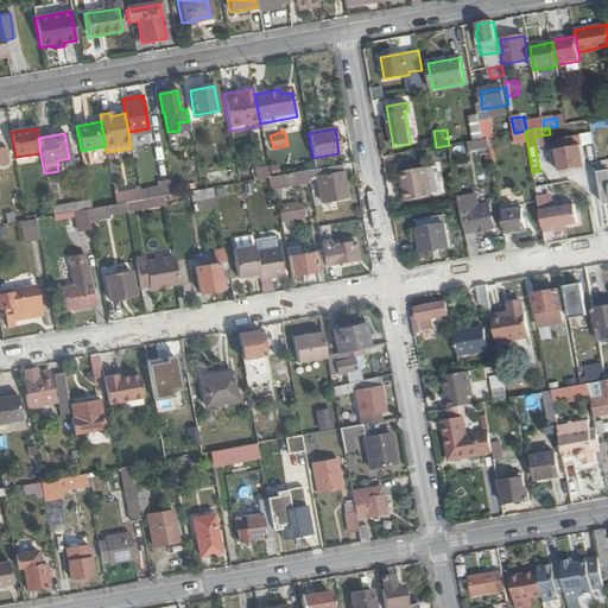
[(586,166),(582,144),(580,144),(578,135),(559,138),(561,147),(557,149),(561,171),(586,166)]
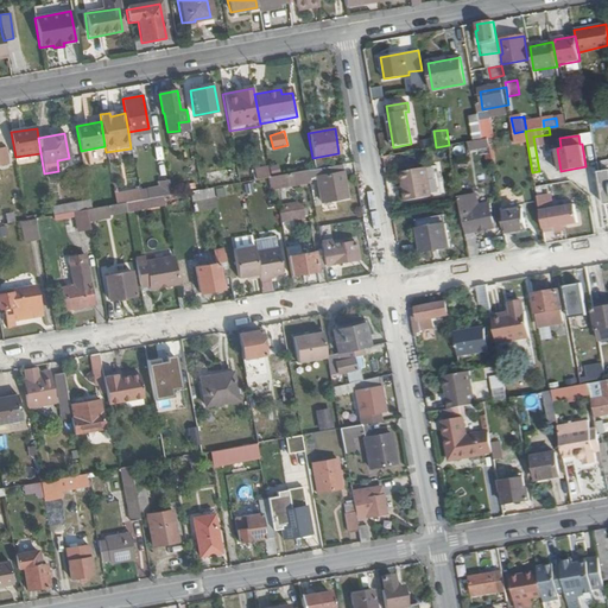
[(607,159),(607,157),(595,159),(603,206),(607,204),(607,159)]
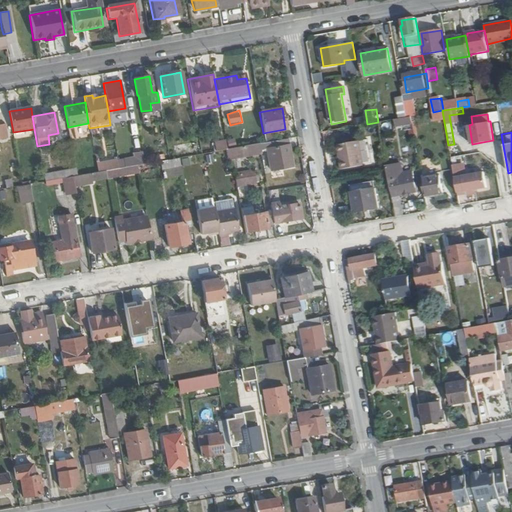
[(215,141),(217,149),(236,146),(234,138),(215,141)]
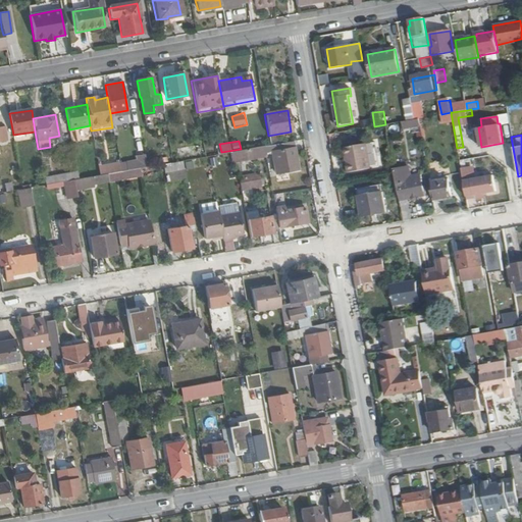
[(297,169),(293,142),(264,147),(265,153),(271,152),(274,173),(297,169)]
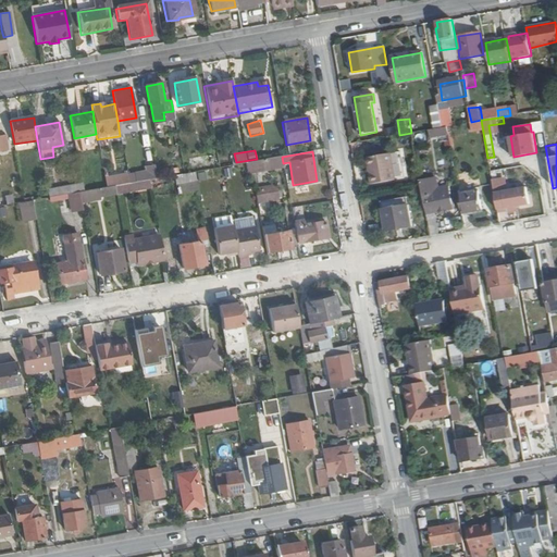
[(396,180),(392,152),(369,156),(375,183),(396,180)]
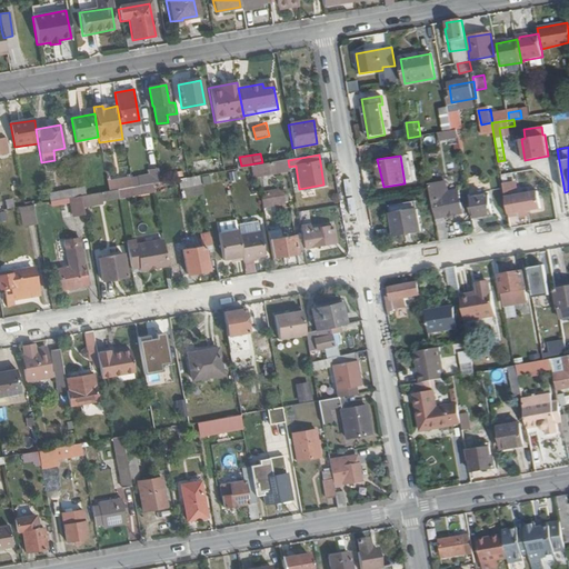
[(289,167),(288,160),(248,167),(250,179),(290,172),(289,167)]
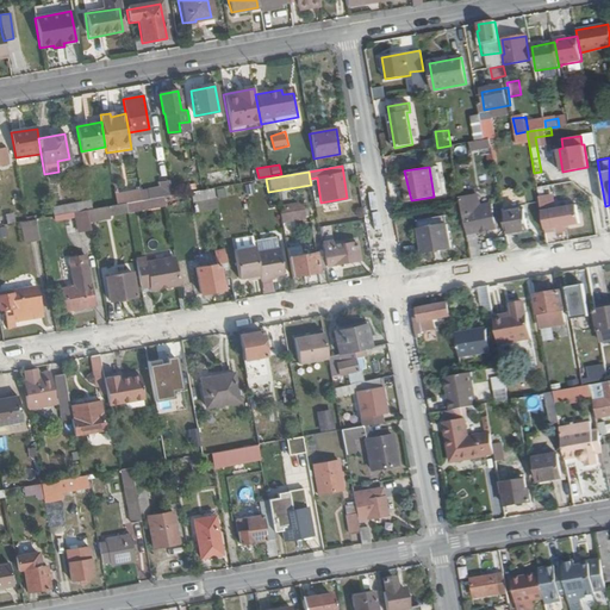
[(172,195),(169,181),(159,184),(160,190),(147,191),(149,200),(172,195)]
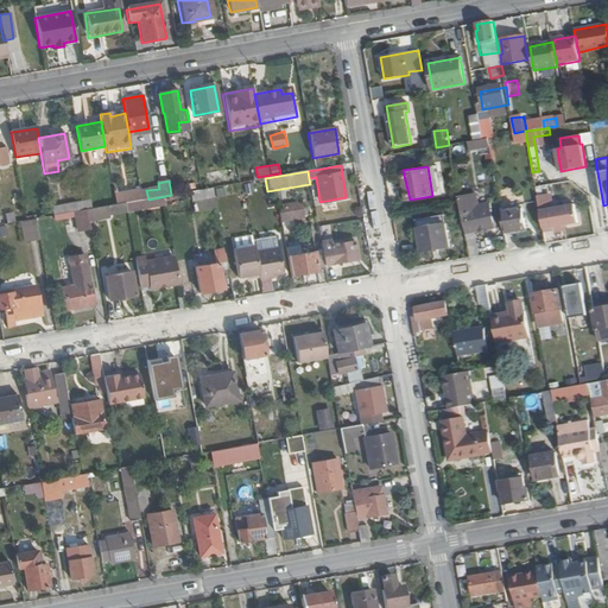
[(195,189),(194,182),(179,184),(181,191),(195,189)]
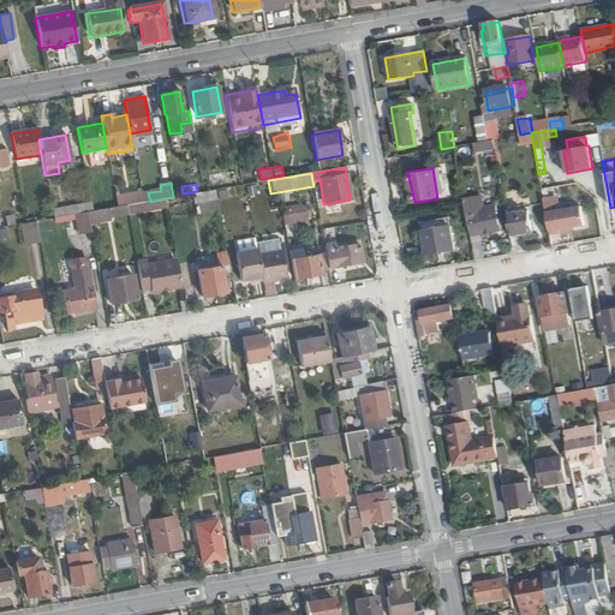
[(216,201),(215,190),(191,195),(193,204),(216,201)]
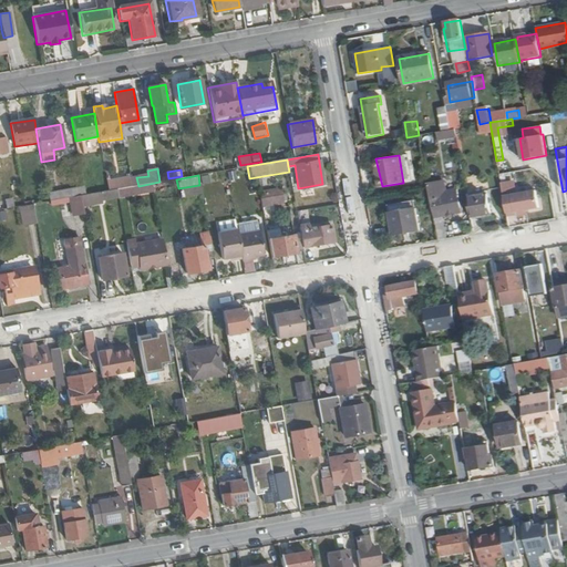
[(131,187),(129,178),(117,179),(120,189),(131,187)]
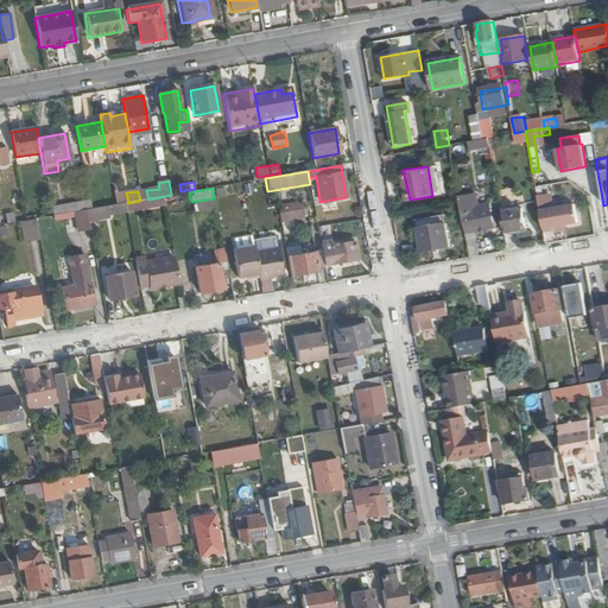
[(494,228),(489,203),(477,204),(476,194),(460,197),(466,230),(470,230),(470,233),(494,228)]
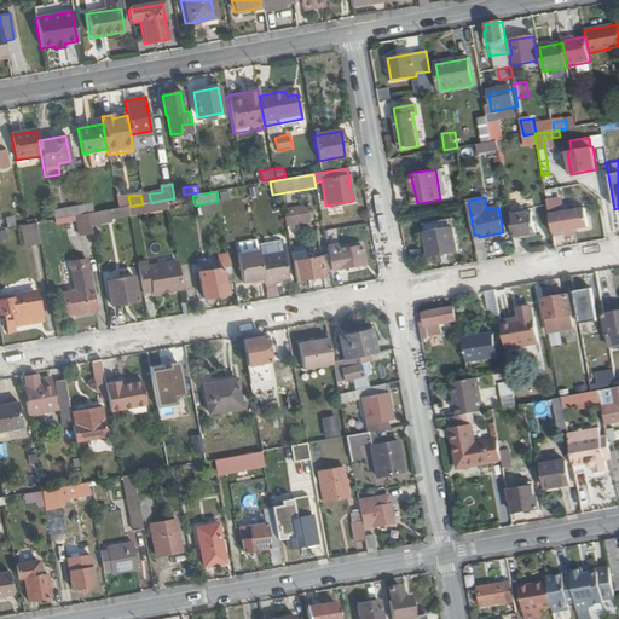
[(588,227),(585,208),(562,212),(560,200),(547,202),(553,233),(563,232),(563,237),(571,236),(571,231),(588,227)]
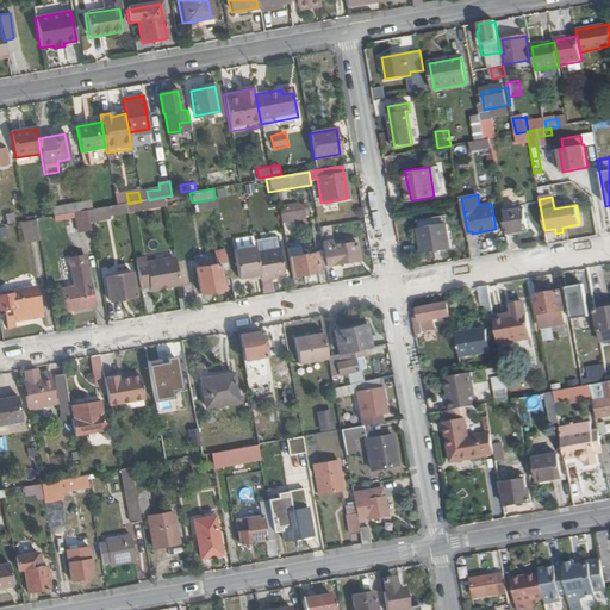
[(280,205),(284,223),(307,218),(304,200),(280,205)]
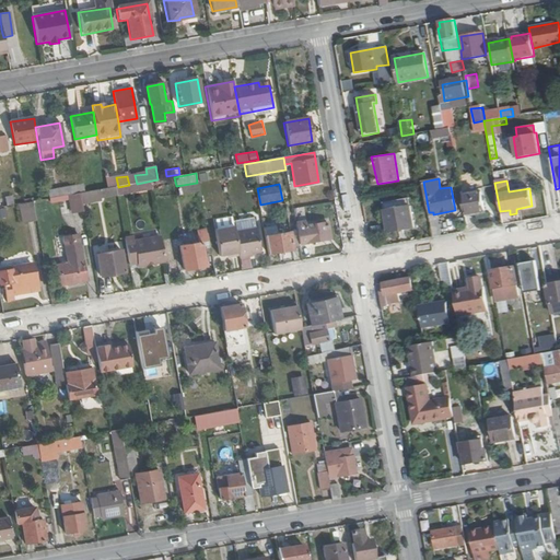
[(132,191),(131,185),(129,185),(118,187),(114,188),(115,194),(132,191)]
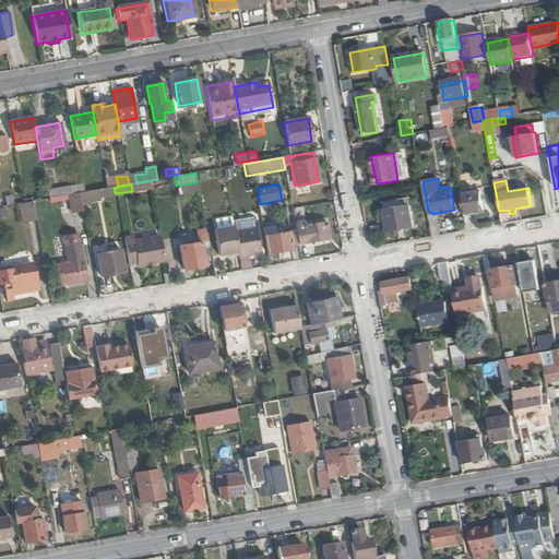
[(83,193),(82,186),(47,192),(48,200),(68,195),(79,193),(83,193)]
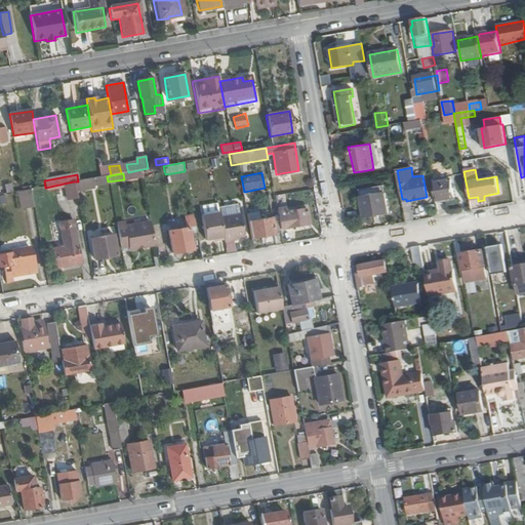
[(93,189),(91,178),(78,182),(74,182),(76,191),(93,189)]
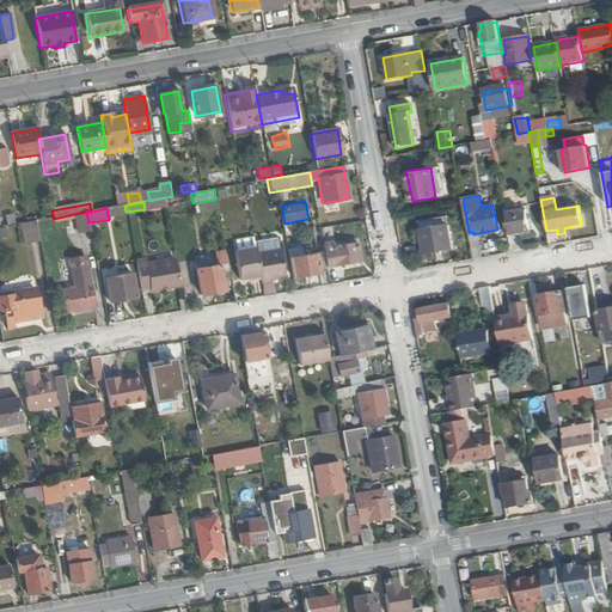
[(530,230),(526,210),(505,214),(508,234),(530,230)]
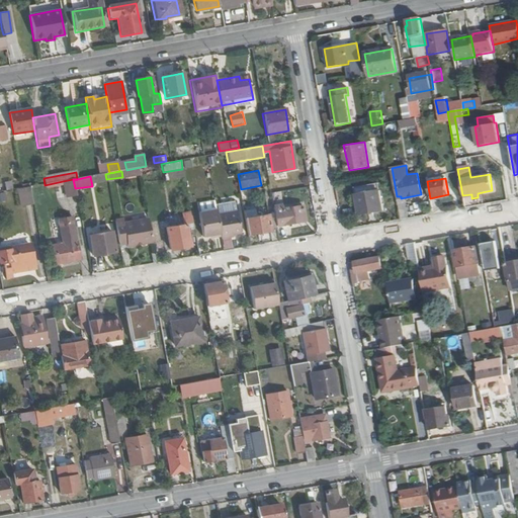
[(75,188),(73,179),(63,181),(66,197),(76,195),(75,188)]
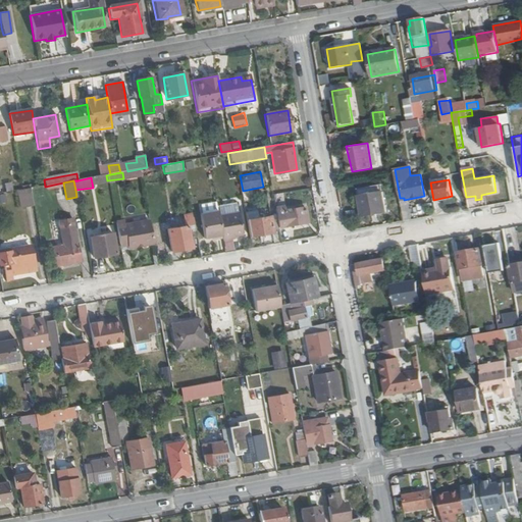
[(33,207),(30,189),(19,191),(22,208),(33,207)]
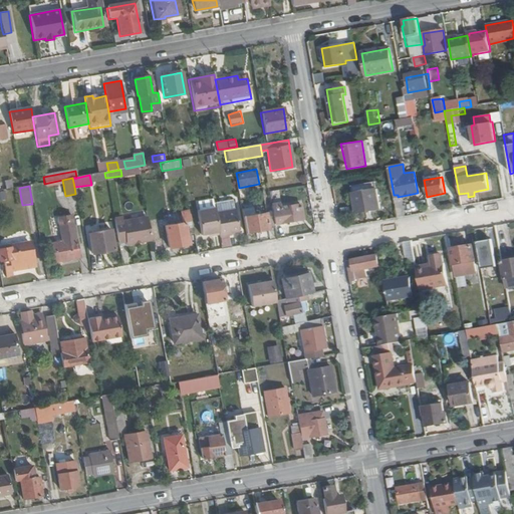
[(380,209),(376,189),(351,194),(355,214),(380,209)]
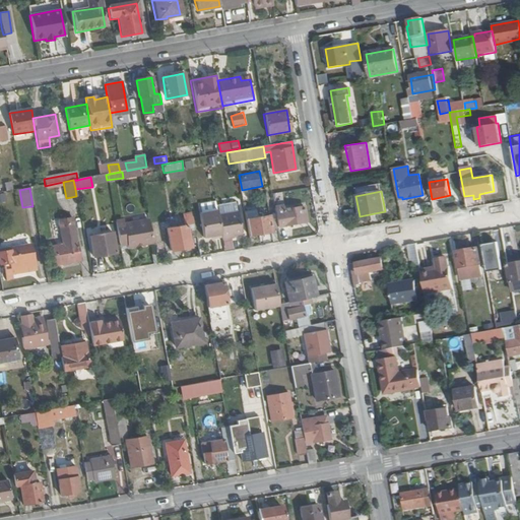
[(408,219),(406,204),(399,205),(402,221),(408,219)]
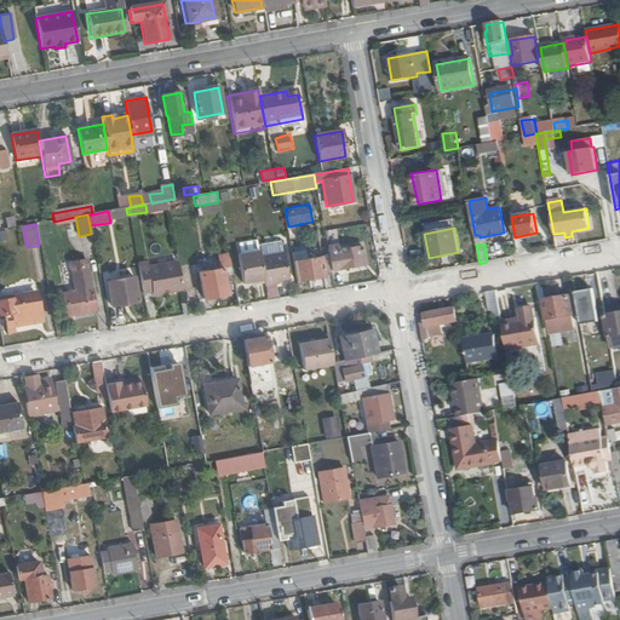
[(363,265),(361,248),(336,252),(336,248),(327,251),(328,257),(331,271),(346,269),(348,273),(354,271),(354,267),(363,265)]
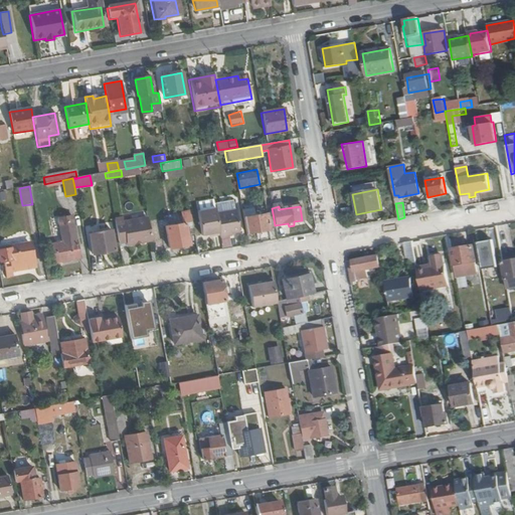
[(239,231),(235,209),(214,213),(213,207),(193,211),(198,235),(210,232),(211,236),(218,235),(218,237),(227,236),(227,233),(239,231)]
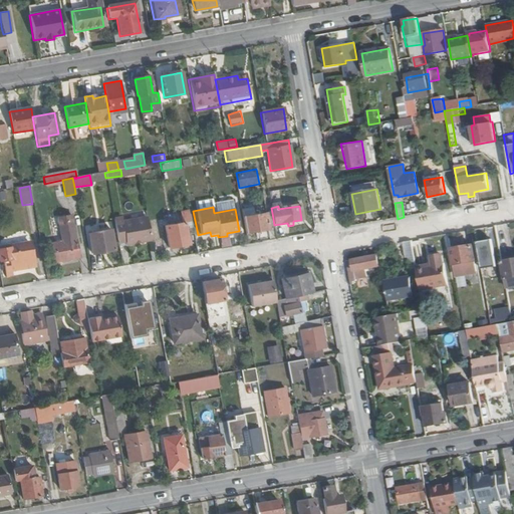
[(268,229),(265,214),(261,214),(260,211),(255,212),(256,215),(248,217),(247,214),(244,214),(247,233),(268,229)]
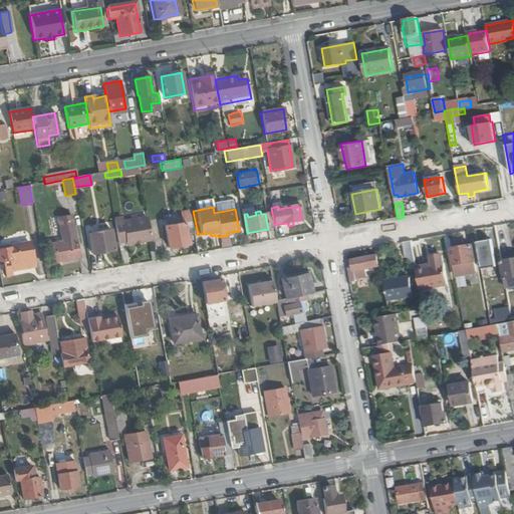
[(274,225),(272,213),(265,214),(268,229),(274,227),(274,225)]
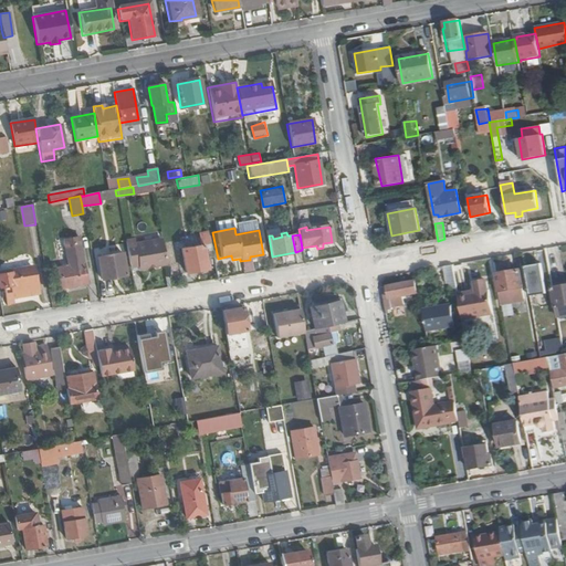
[(86,285),(79,237),(62,240),(67,268),(55,270),(58,290),(86,285)]
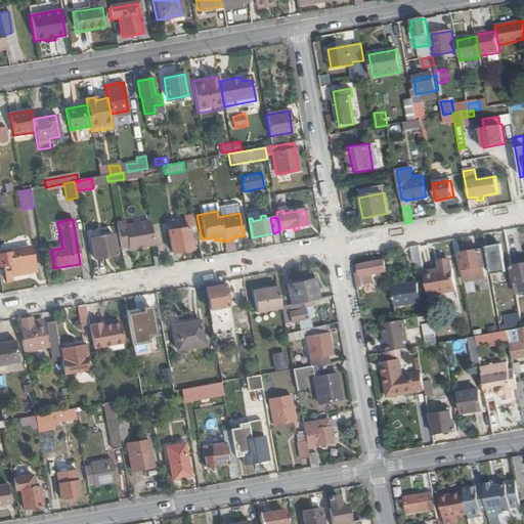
[(153,243),(148,219),(124,224),(123,221),(116,222),(120,246),(127,245),(128,248),(137,246),(136,242),(142,241),(143,245),(153,243)]
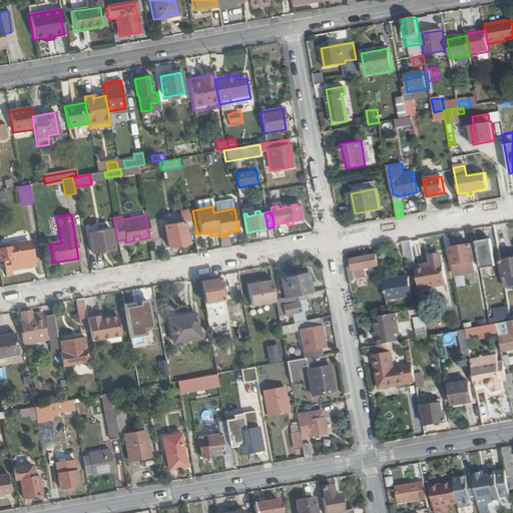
[(187,244),(183,222),(163,226),(166,247),(187,244)]
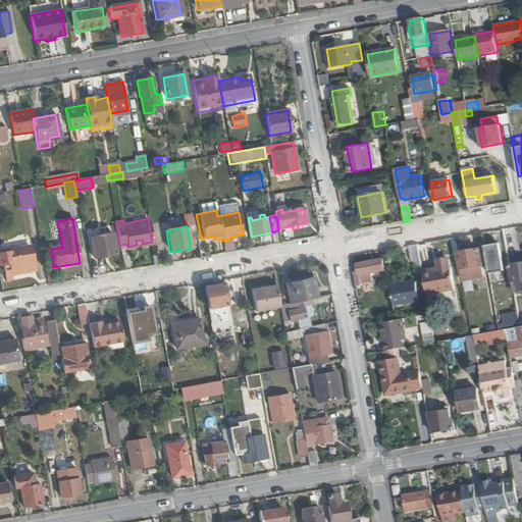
[(115,254),(112,235),(90,239),(94,258),(115,254)]
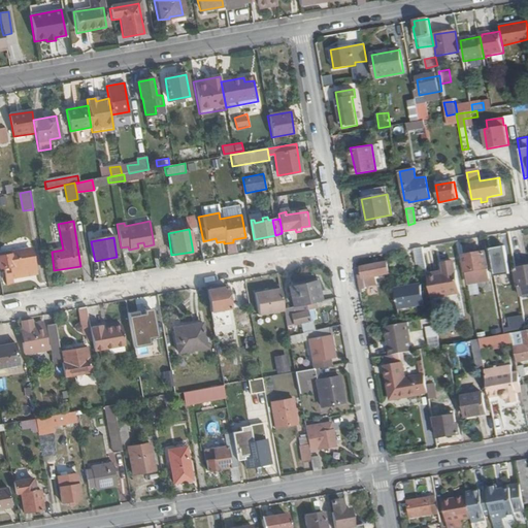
[(495,273),(512,272),(508,244),(492,246),(495,273)]
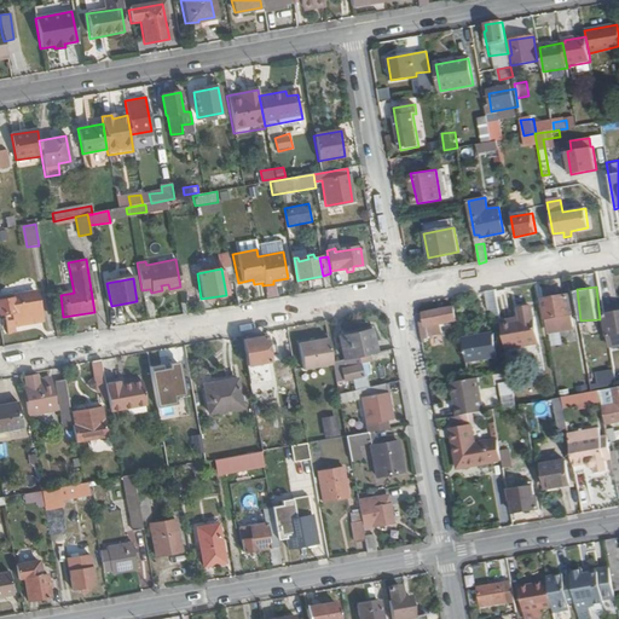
[(496,308),(492,291),(482,293),(485,310),(496,308)]
